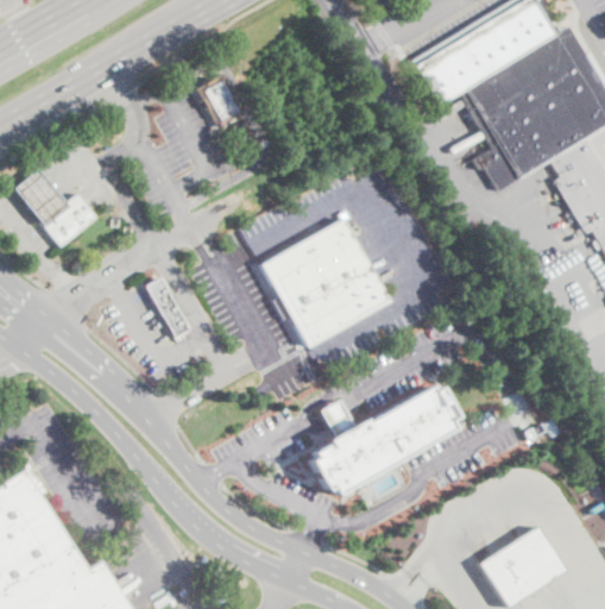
[(511,0),(533,0),(553,33),(566,25),(584,56),(590,52),(604,77),(604,250),(603,248),(598,250),(593,243),(593,242),(598,239),(592,230),(585,233),(554,180),(559,176),(553,165),(549,159),(498,190),(484,167),(479,169),(473,159),(474,158),(492,148),(459,92),(438,105),(436,102),(411,60),(511,0)]
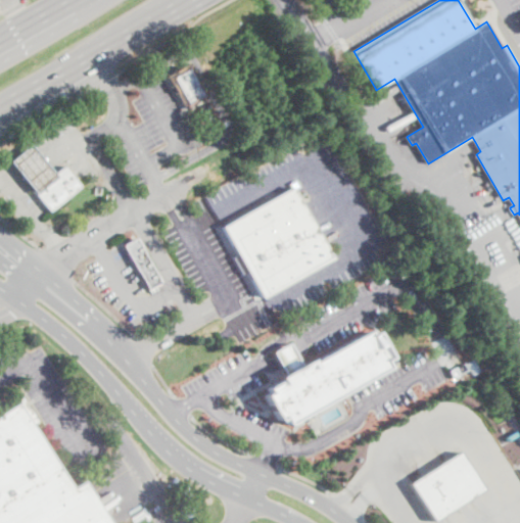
[(210,97),(188,110),(169,77),(191,63),(210,97)]
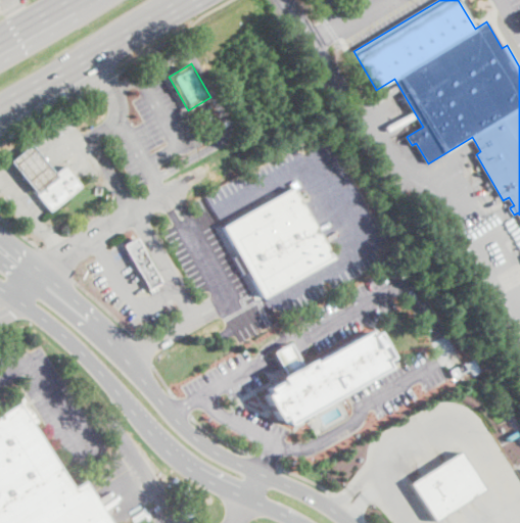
[(217,122),(213,125),(208,119),(214,115),(217,122)]
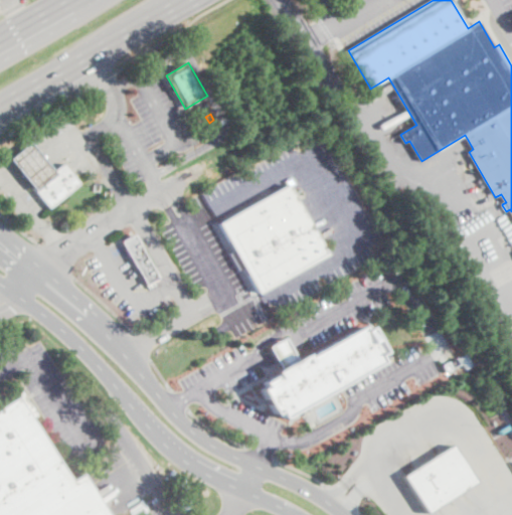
[(306,145),(295,151),(291,145),(302,138),(306,145)]
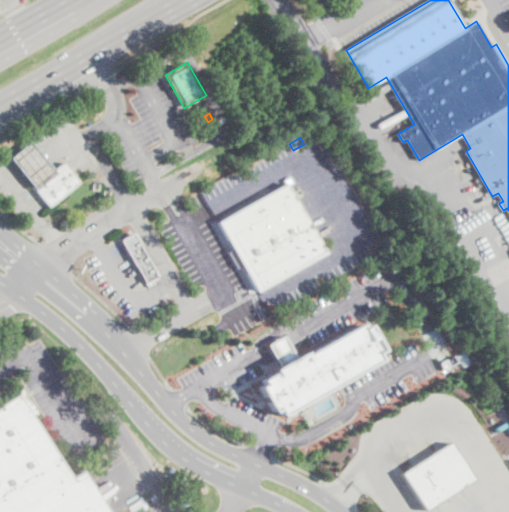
[(56,171),(36,187),(11,158),(31,141),(50,164),(56,171)]
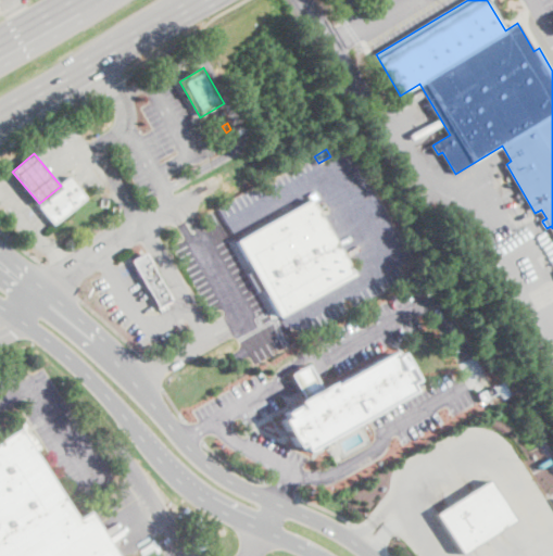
[(59,223),(55,225),(54,224),(51,219),(38,204),(39,203),(61,186),(71,177),(86,196),(88,198),(75,210),(62,219),(59,223)]
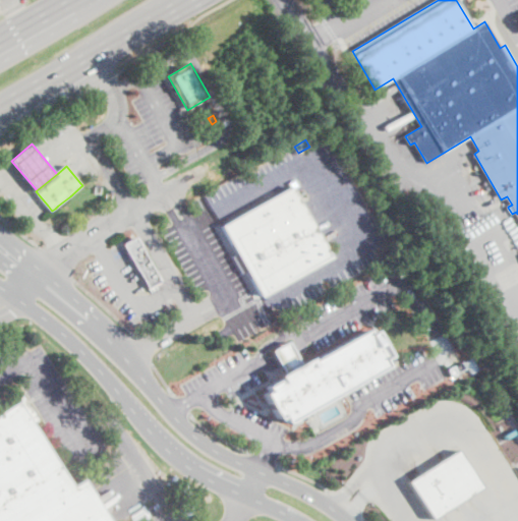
[(334,257),(264,297),(263,295),(224,226),(232,221),(257,207),(293,186),(294,188),(302,203),(305,207),(328,246),(333,255),(334,257)]
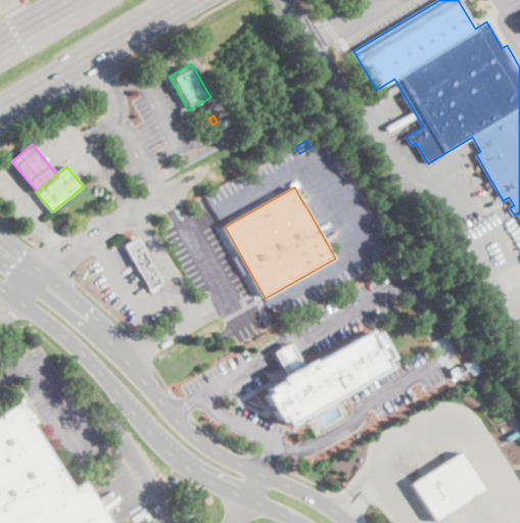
[(160,289),(152,294),(149,288),(126,245),(139,238),(162,282),(157,285),(160,289)]
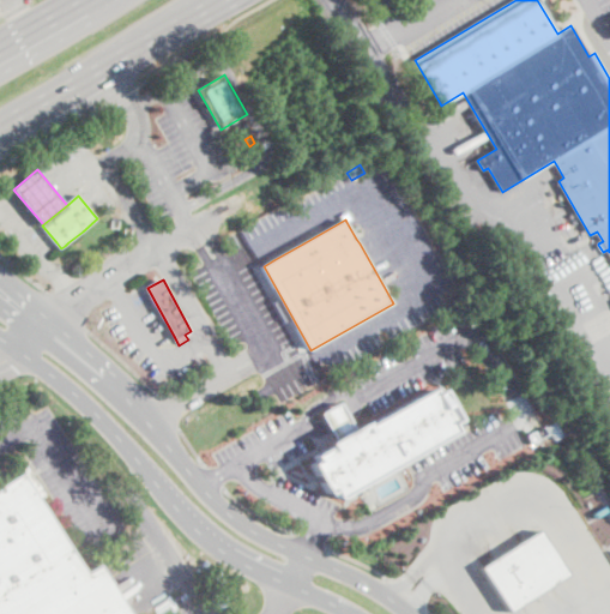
[(432,386),(434,391),(440,387),(458,419),(457,419),(460,425),(456,427),(456,431),(412,455),(393,467),(363,483),(348,492),(337,498),(333,489),(327,493),(322,486),(316,474),(309,462),(315,459),(314,456),(313,455),(327,446),(326,441),(334,435),(325,419),(321,413),(340,401),(344,408),(354,425),(363,420),(366,423),(432,386)]
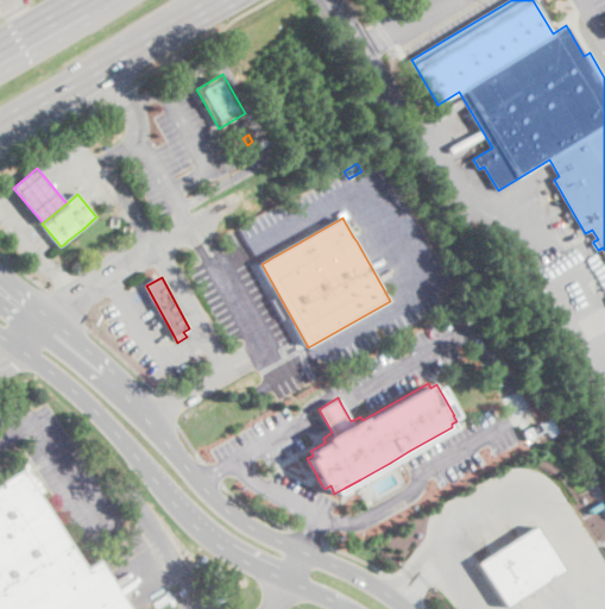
[(39,496),(87,570),(99,562),(100,563),(130,608),(0,608),(0,482),(30,463),(35,470),(37,473),(48,491),(39,496)]
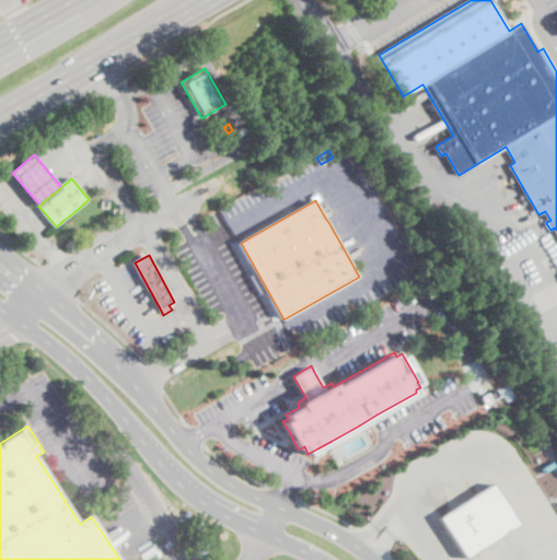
[(554,465),(543,471),(541,467),(552,461),(554,465)]
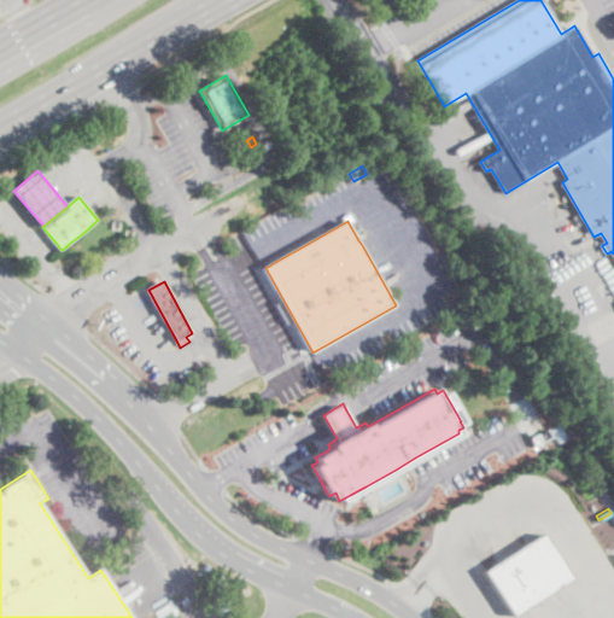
[(572,576),(513,614),(485,570),(544,532),(572,576)]
